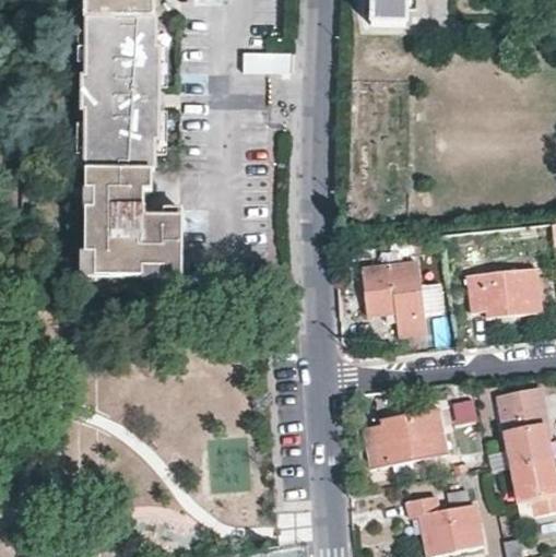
[(84,0),(84,79),(80,79),(80,111),(84,111),(83,255),(96,255),(96,276),(140,277),(140,268),(162,268),(162,277),(180,277),(180,209),(162,209),(162,217),(141,217),(141,190),(149,190),(150,170),(153,170),(153,141),(157,141),(157,102),(157,48),(153,48),(154,19),(150,19),(150,0),(84,0)]
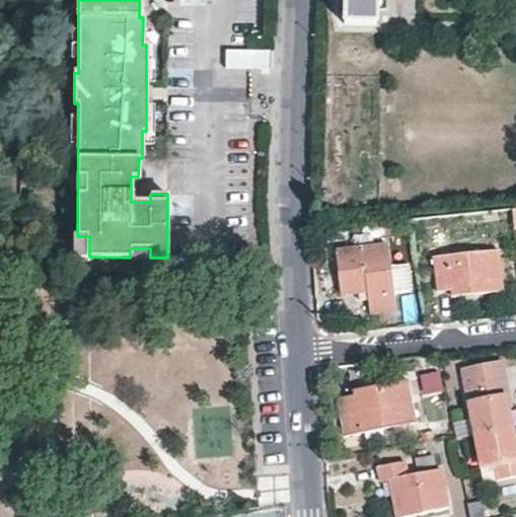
[(341,0),(341,22),(375,23),(376,2),(381,2),(381,0),(341,0)]
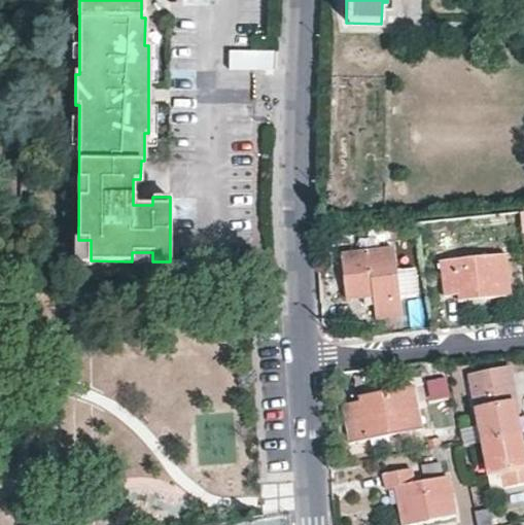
[(225,45),(225,65),(270,66),(271,46),(225,45)]
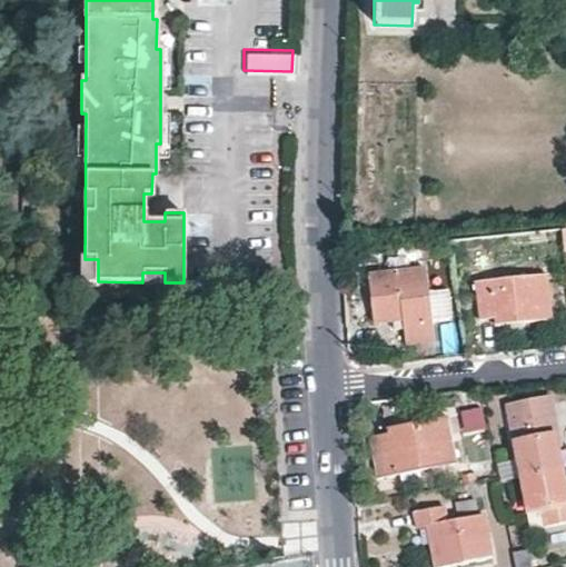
[(85,259),(82,259),(82,281),(98,281),(98,259),(85,259)]
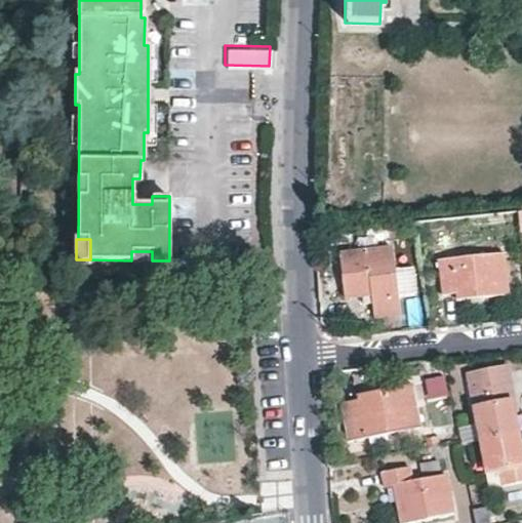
[(394,268),(392,247),(337,253),(342,288),(343,296),(369,293),(372,316),(399,313),(397,293),(394,268)]
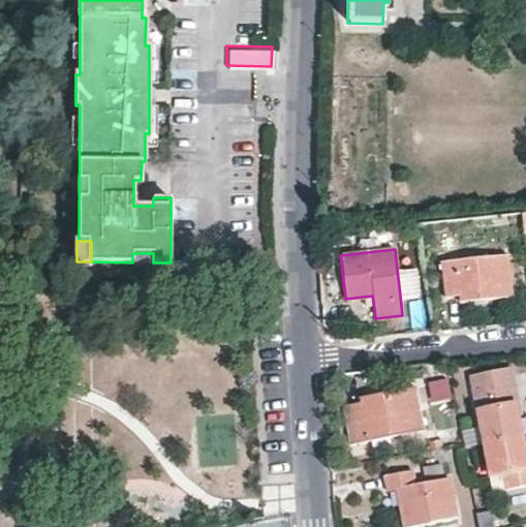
[(511,293),(505,252),(439,259),(442,295),(456,293),(458,299),(465,299),(511,293)]
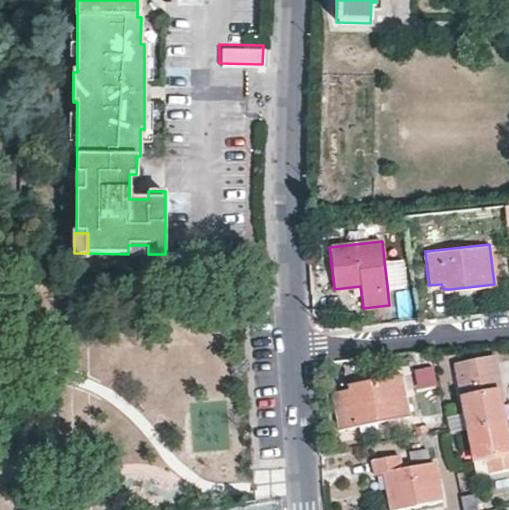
[(148,245),(128,245),(128,254),(148,254),(148,245)]
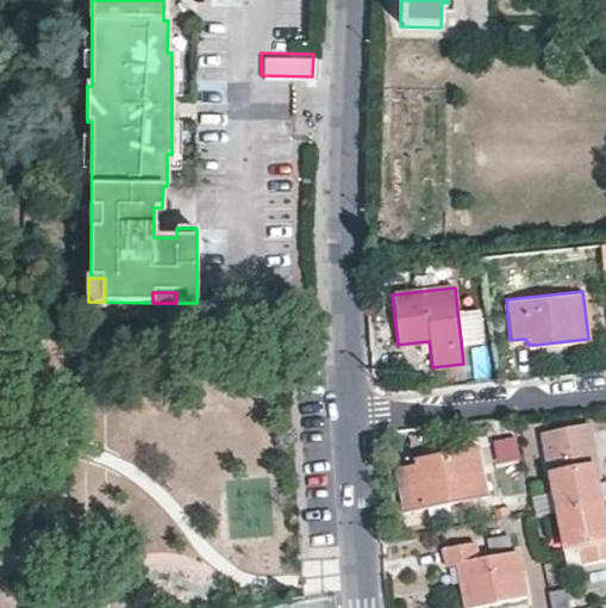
[(476,309),(457,311),(461,341),(480,339),(476,309)]
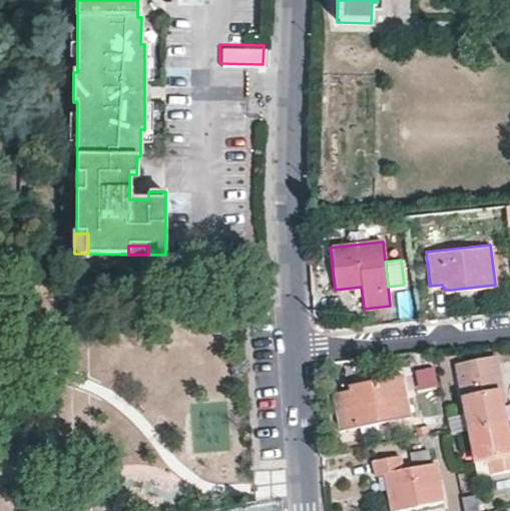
[(466,429),(502,421),(498,399),(492,400),(490,388),(495,387),(499,387),(492,353),(453,361),(463,411),(466,429)]
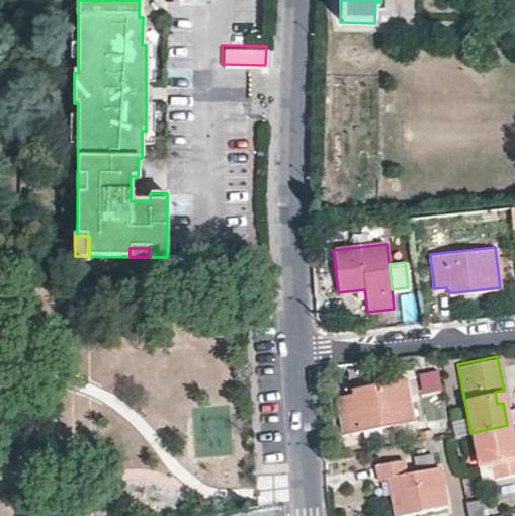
[(437,366),(417,367),(418,390),(438,389),(437,366)]
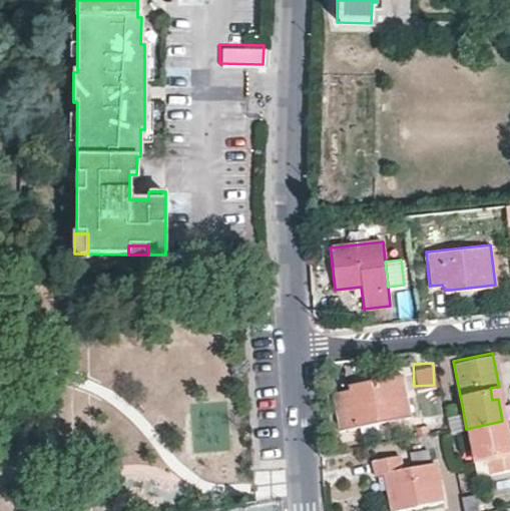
[(408,417),(400,374),(353,383),(346,385),(347,389),(332,392),(338,431),(408,417)]
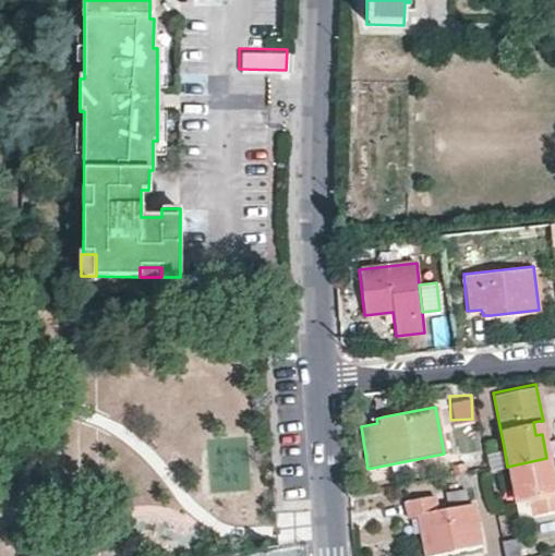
[(507,467),(504,447),(484,450),(487,466),(489,470),(507,467)]
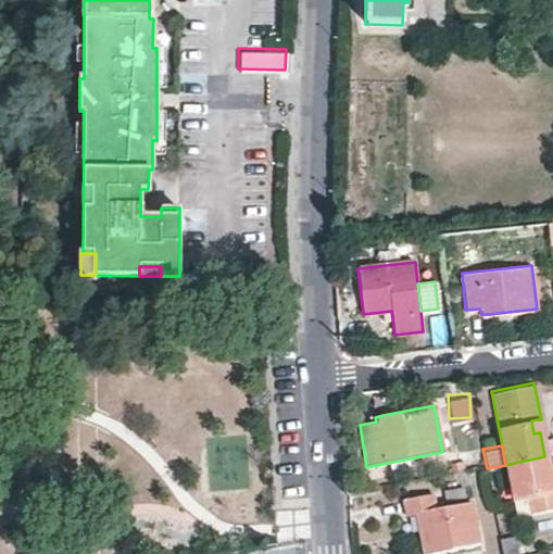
[(544,456),(505,465),(515,515),(552,506),(552,486),(552,482),(550,482),(549,476),(544,456)]
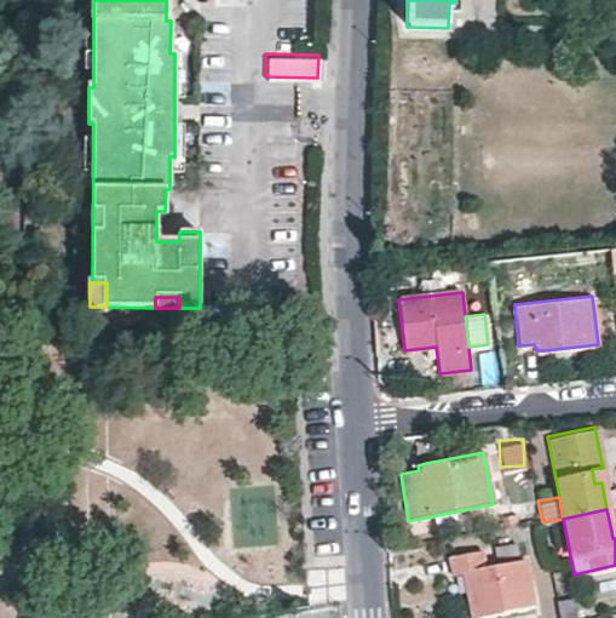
[(520,555),(518,543),(498,548),(500,559),(520,555)]
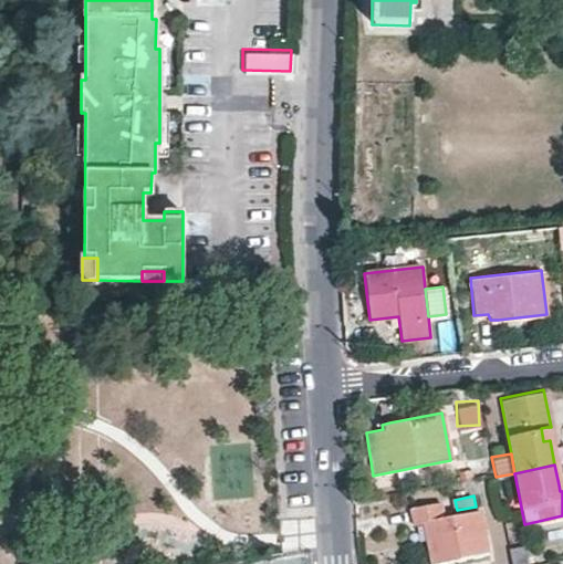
[(486,553),(478,509),(441,515),(439,502),(410,507),(414,524),(424,523),(426,536),(431,563),(486,553)]
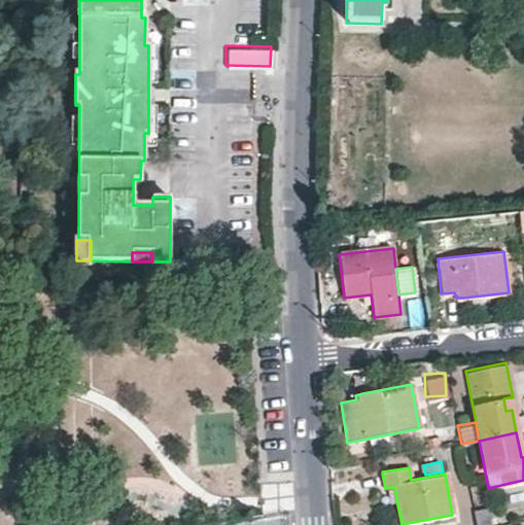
[(488,524),(485,504),(473,506),(476,524),(488,524)]
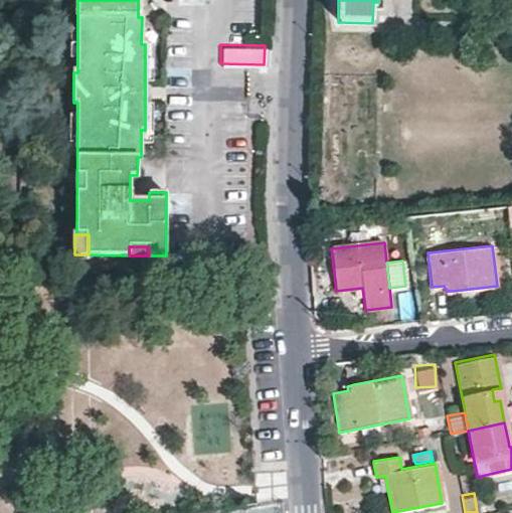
All buildings are outlined.
